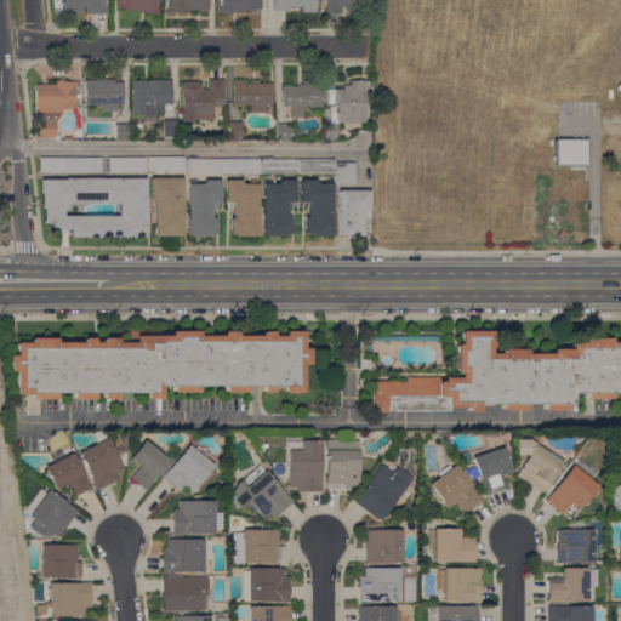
[(103,0),(103,5),(104,5),(104,13),(85,13),(85,9),(81,9),(81,12),(62,12),(62,0),(103,0)]
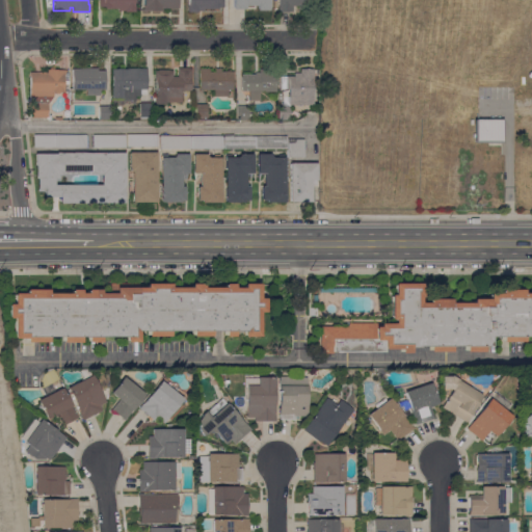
[(134,0),(134,6),(135,6),(135,12),(125,12),(125,11),(118,11),(118,9),(104,9),(104,7),(99,7),(99,0),(134,0)]
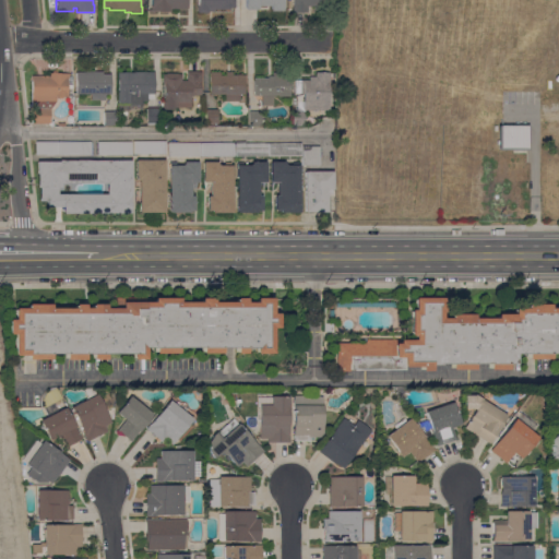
[(187,0),(187,10),(169,10),(169,12),(158,12),(158,11),(149,11),(149,10),(151,10),(151,6),(152,6),(152,0),(187,0)]
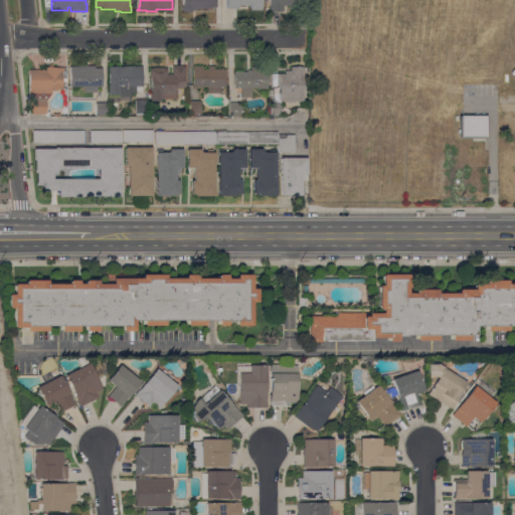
[(216,0),(216,7),(211,7),(211,9),(196,9),(196,10),(191,10),(191,12),(181,12),(181,6),(182,6),(182,0),(216,0)]
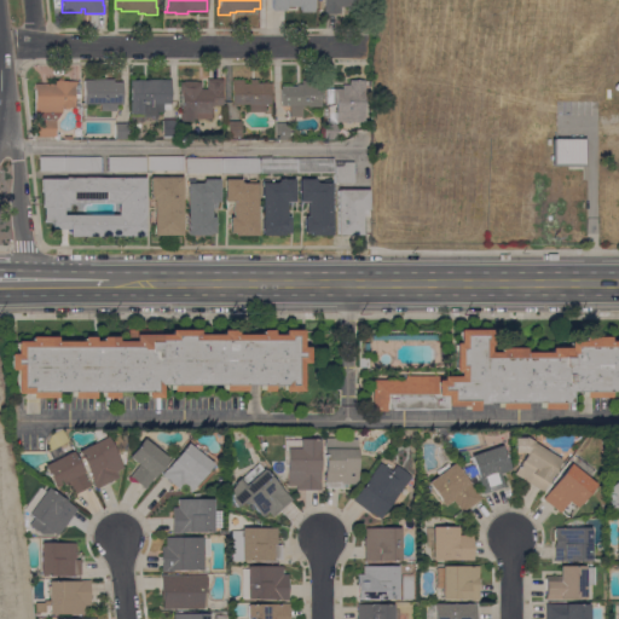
[(314,0),(314,10),(302,10),(302,6),(285,6),(285,11),(271,11),(271,9),(270,9),(270,3),(271,3),(271,1),(270,1),(270,0),(314,0)]
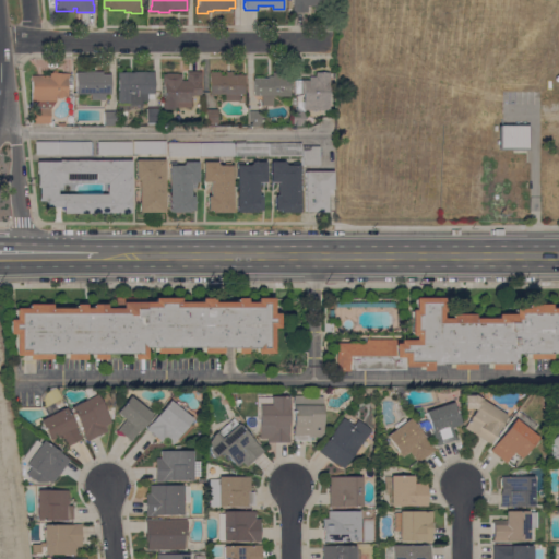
[(330,0),(330,11),(313,11),(313,7),(307,7),(307,12),(292,12),(292,7),(293,7),(293,0),(330,0)]
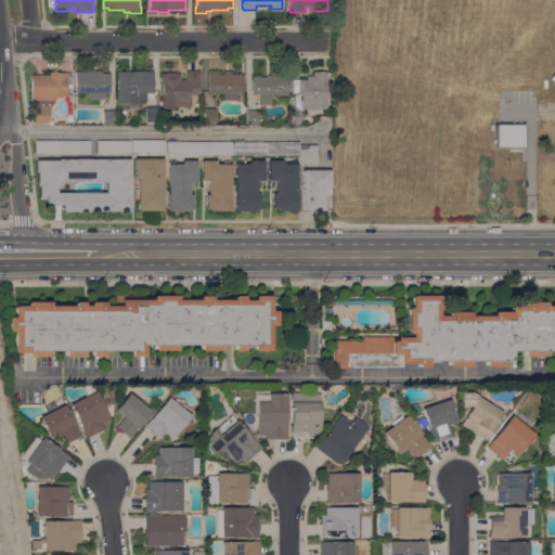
[(49,76),(49,71),(56,71),(56,73),(69,74),(69,76),(67,76),(67,78),(68,78),(68,80),(66,80),(66,97),(62,97),(62,99),(57,99),(57,97),(55,97),(55,101),(49,108),(49,123),(31,123),(31,110),(30,110),(30,76),(49,76)]
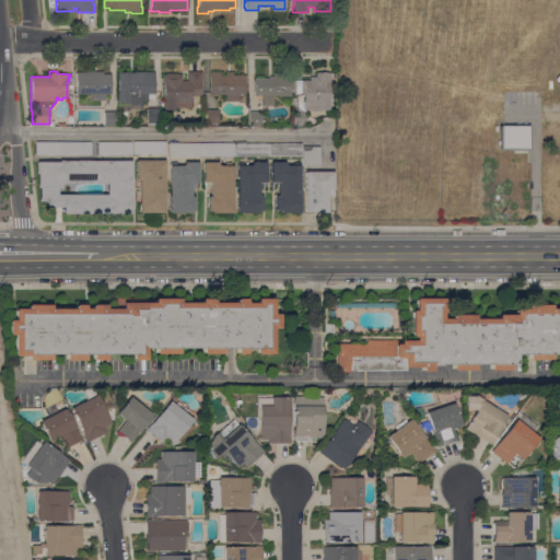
[(76,72),(84,72),(84,71),(102,71),(102,74),(111,74),(111,95),(105,95),(105,101),(90,101),(91,95),(76,95),(76,93),(76,72)]
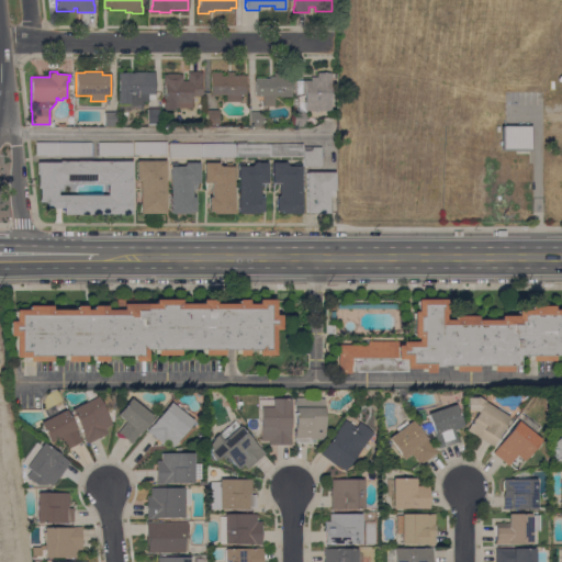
[(117,92),(119,92),(119,79),(117,79),(117,74),(123,74),(123,72),(130,72),(130,74),(134,74),(134,72),(155,72),(155,94),(154,94),(154,100),(148,100),(148,102),(143,102),(143,108),(128,108),(128,104),(117,104),(117,92)]
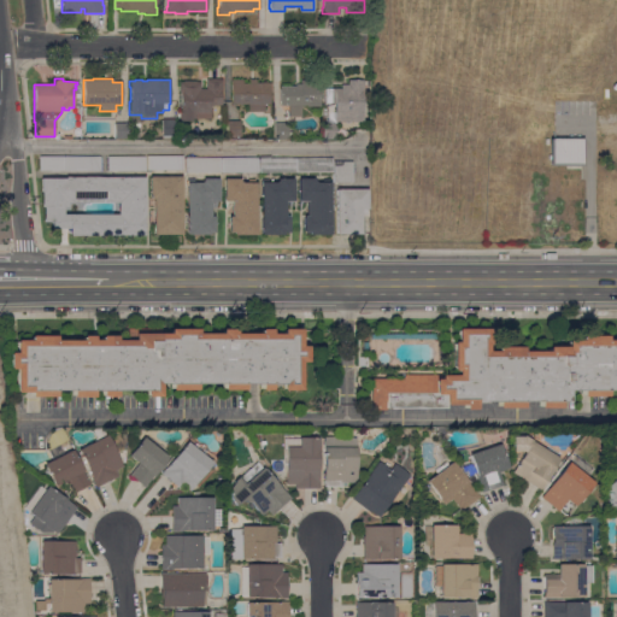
[(181,93),(180,93),(180,82),(200,82),(200,89),(206,89),(206,80),(222,80),(222,90),(221,106),(210,106),(210,119),(192,118),(192,121),(180,121),(180,112),(181,93)]
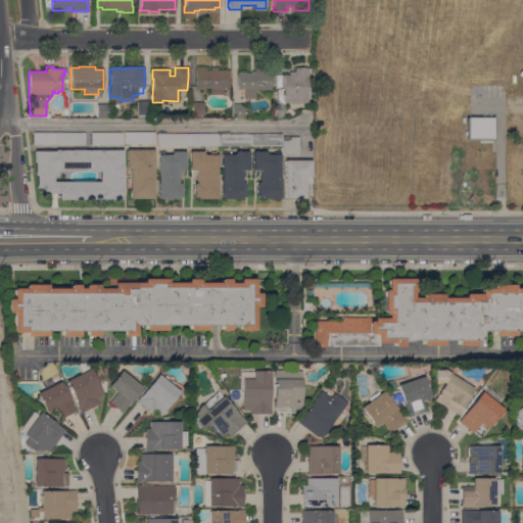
[(196,67),(205,67),(205,72),(211,72),(211,67),(220,67),(220,70),(229,70),(229,75),(228,75),(228,89),(224,89),(224,95),(209,95),(209,88),(196,88),(196,67)]
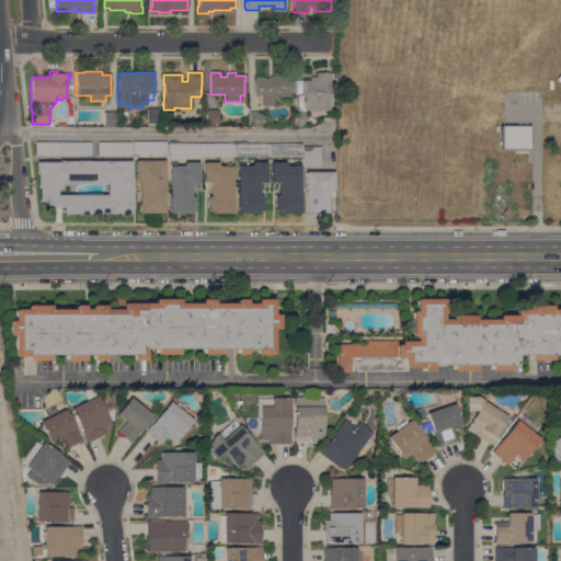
[(262,106),(262,96),(254,96),(254,79),(273,80),(274,73),(290,73),(290,94),(292,94),(292,98),(277,96),(273,96),(273,106),(262,106)]
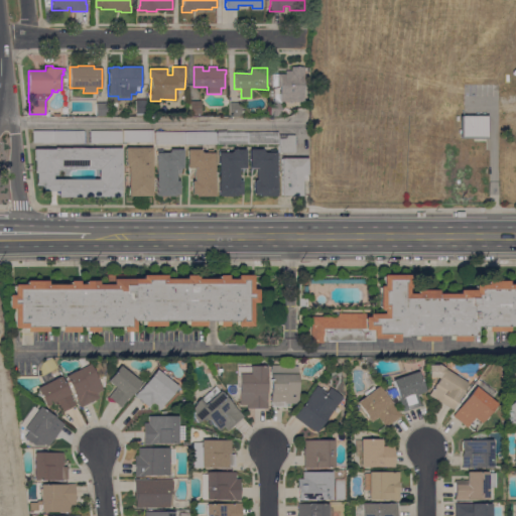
[(271,75),(285,75),(285,68),(303,68),(303,103),(280,103),(280,96),(279,96),(279,87),(271,87),(271,75)]
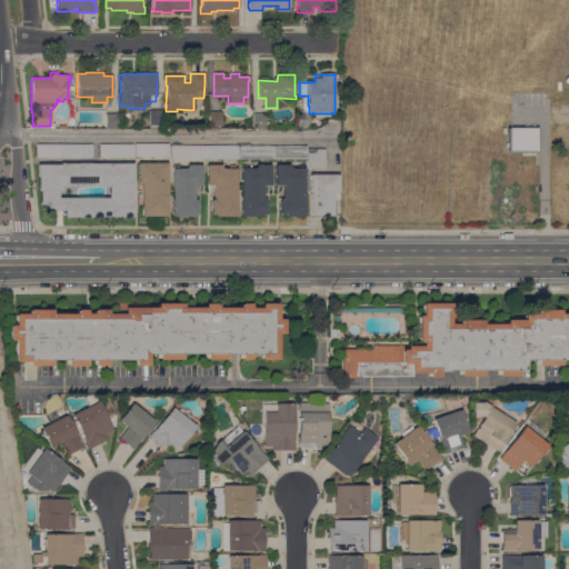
[(221,111),(221,127),(208,127),(208,112),(221,111)]
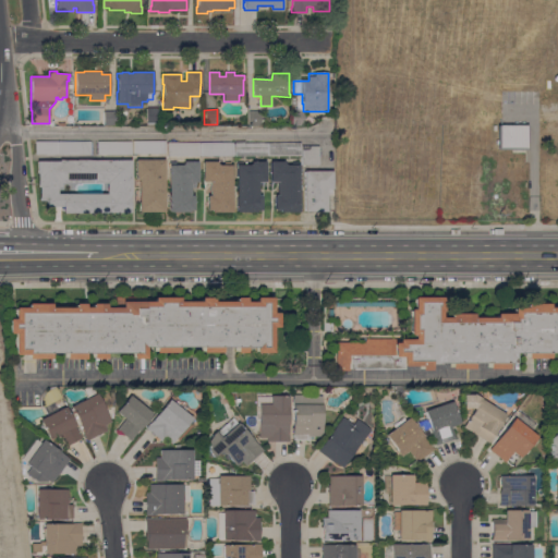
[(291,124),(291,111),(299,111),(299,110),(302,110),(302,111),(303,111),(303,114),(305,114),(305,121),(303,121),(303,125),(293,125),(293,124),(291,124)]
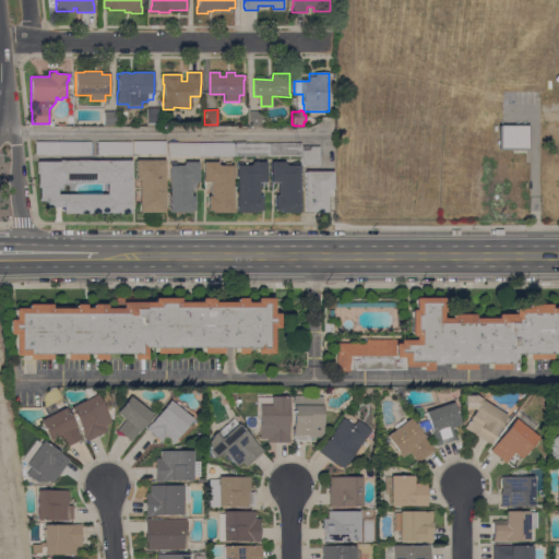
[(115,111),(115,126),(104,126),(104,111),(115,111)]
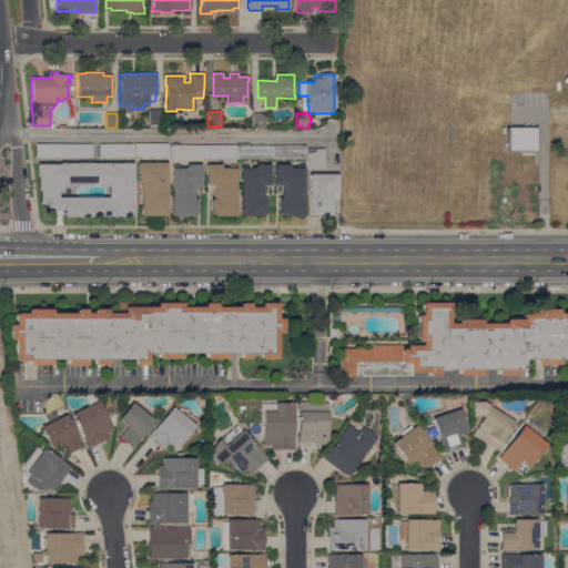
[(265,114),(264,129),(252,128),(252,113),(265,114)]
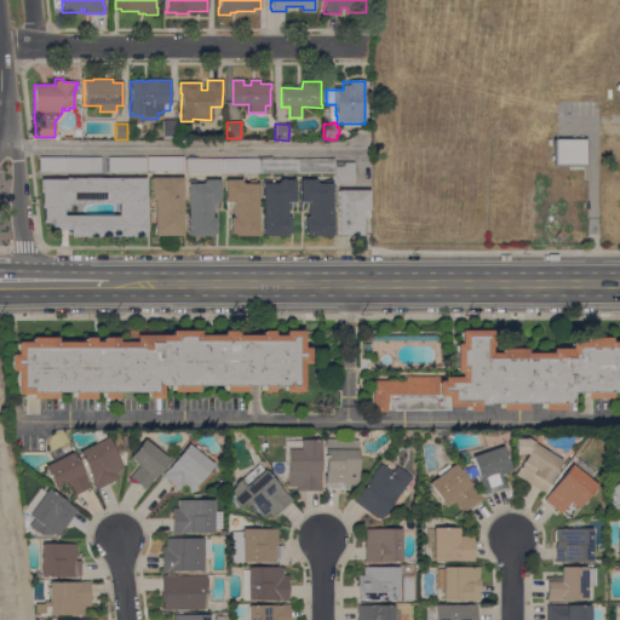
[(551,166),(551,139),(585,139),(585,166),(551,166)]
